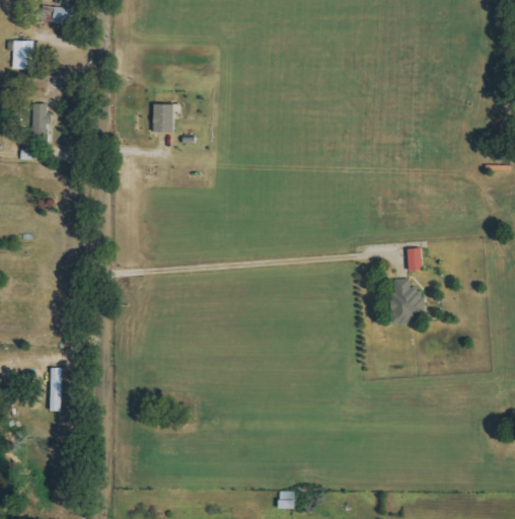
[(52,23),(77,27),(79,10),(55,6),(52,23)]
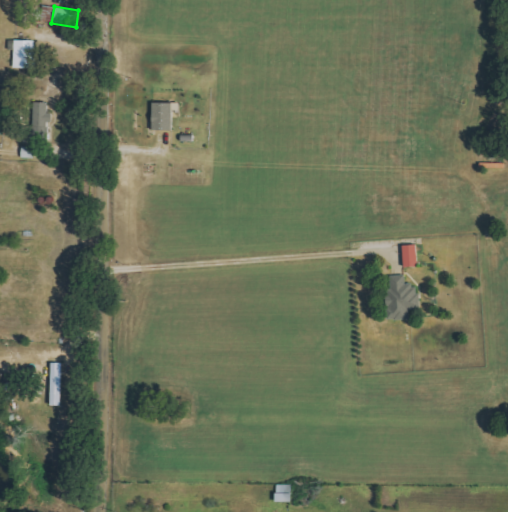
[(13,50),(12,68),(33,68),(34,41),(6,40),(6,50),(13,50)]
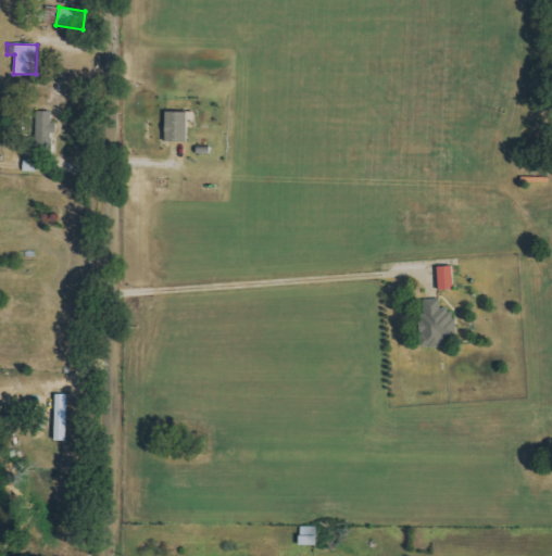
[(50,111),(35,112),(36,136),(55,136),(55,123),(50,123),(50,111)]
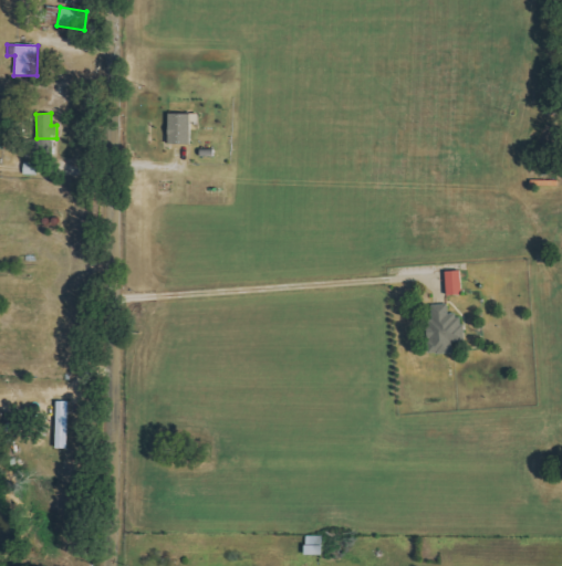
[(190,144),(190,122),(197,122),(197,114),(167,113),(167,144),(190,144)]
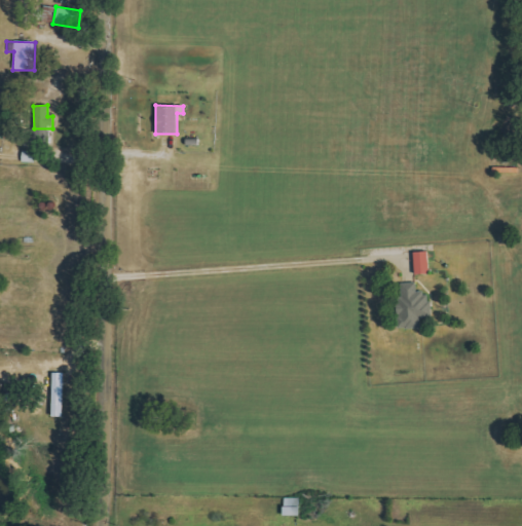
[(33,162),(33,151),(21,151),(21,162),(33,162)]
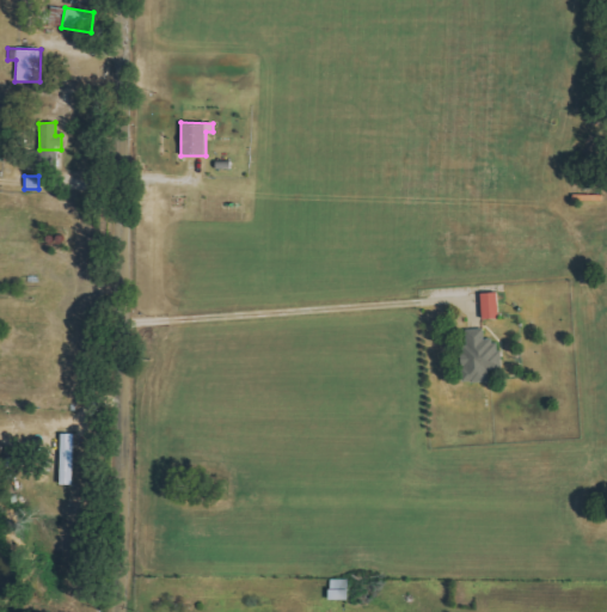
[(497,293),(480,293),(482,319),(498,319),(497,293)]
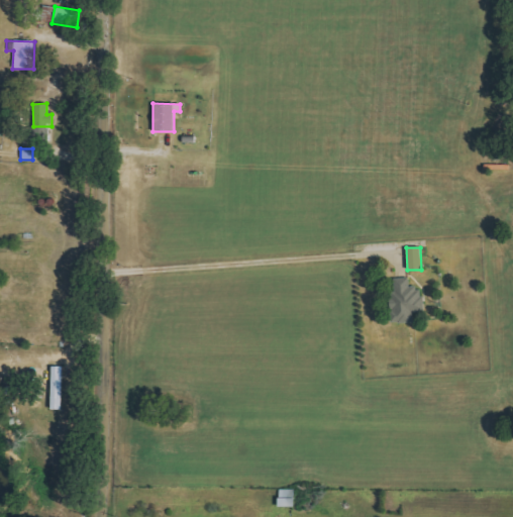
[(418,323),(417,286),(408,287),(408,278),(391,279),(392,314),(394,314),(394,324),(418,323)]
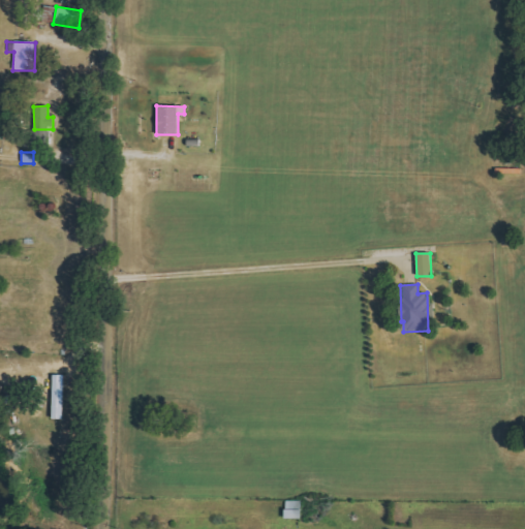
[(51,419),(62,419),(63,375),(52,375),(51,419)]
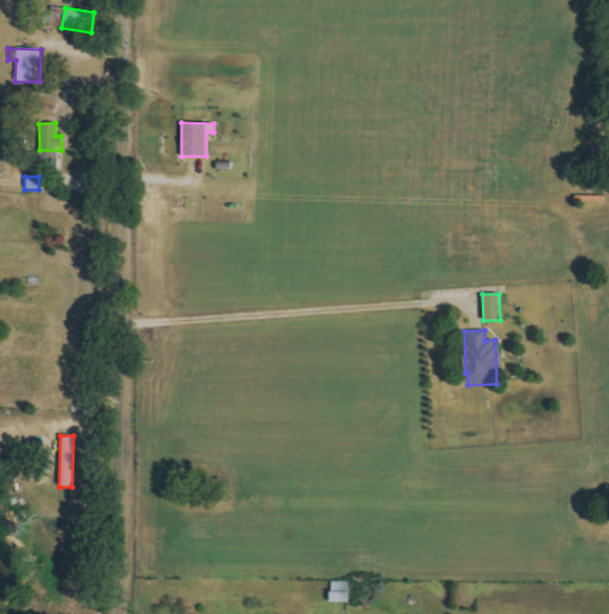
[(330,602),(347,602),(347,582),(330,582),(330,602)]
